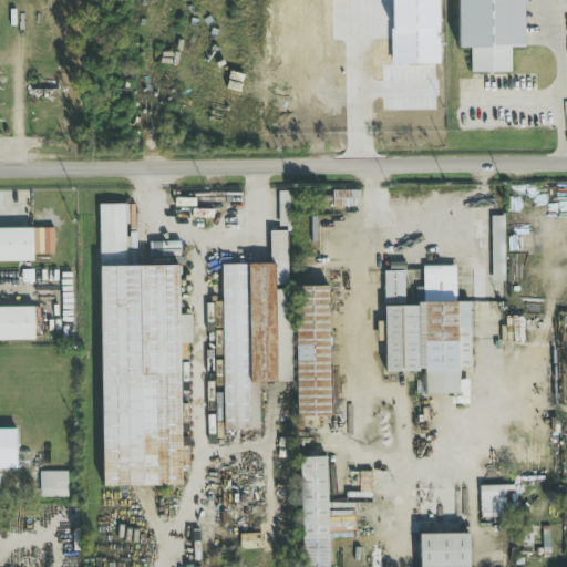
[(524,48),(523,0),(456,0),(457,49),(470,49),(471,73),(511,72),(511,49),(524,48)]
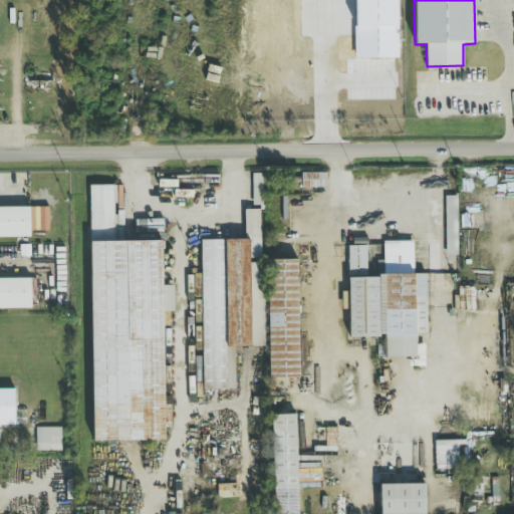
[(51,73),(23,73),(23,88),(51,88),(51,73)]
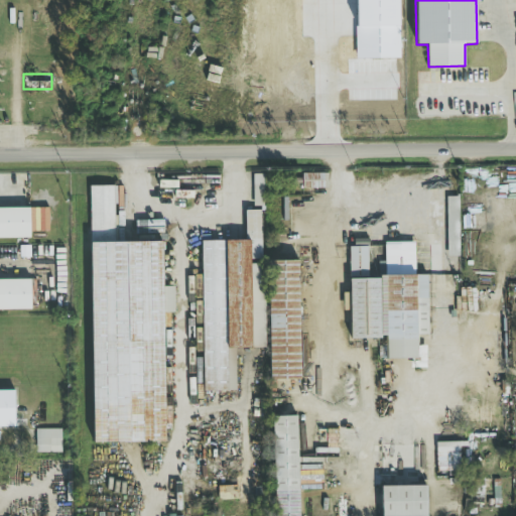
[(301,173),(301,188),(327,188),(327,173),(301,173)]
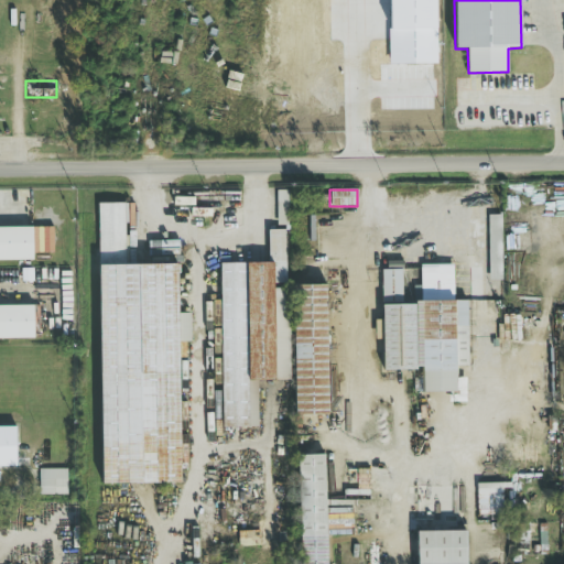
[(286,225),(286,191),(277,191),(277,225),(286,225)]
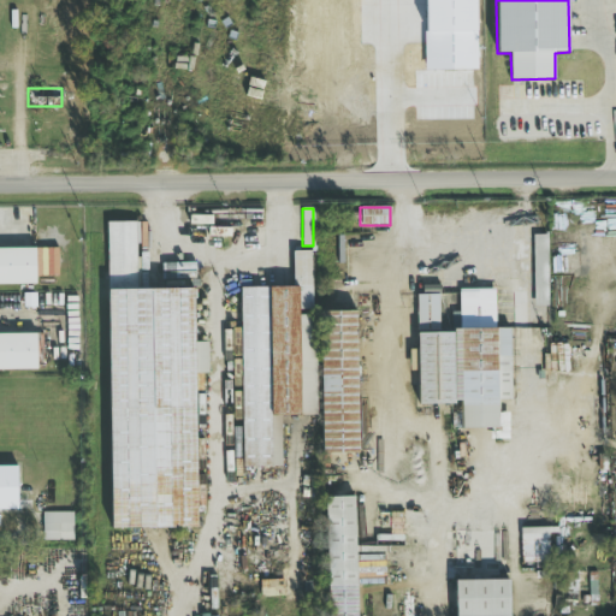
[(135,221),(108,221),(112,529),(199,528),(196,373),(207,372),(207,343),(196,343),(195,286),(183,286),(183,284),(136,285),(135,221)]
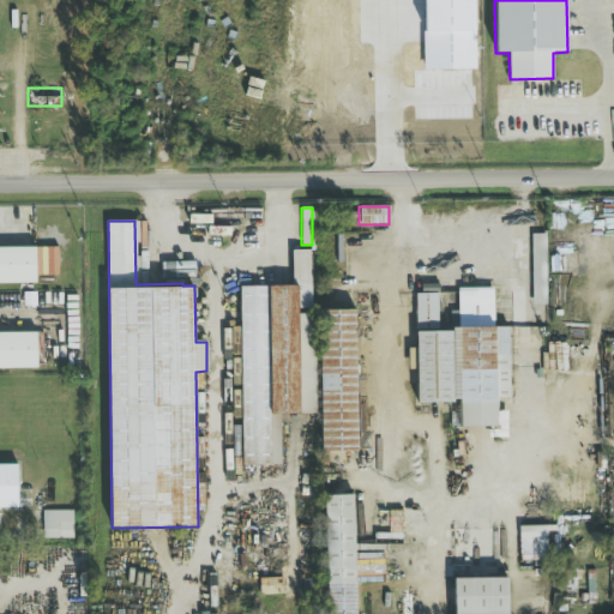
[(546,234),(531,234),(531,305),(546,305),(546,234)]
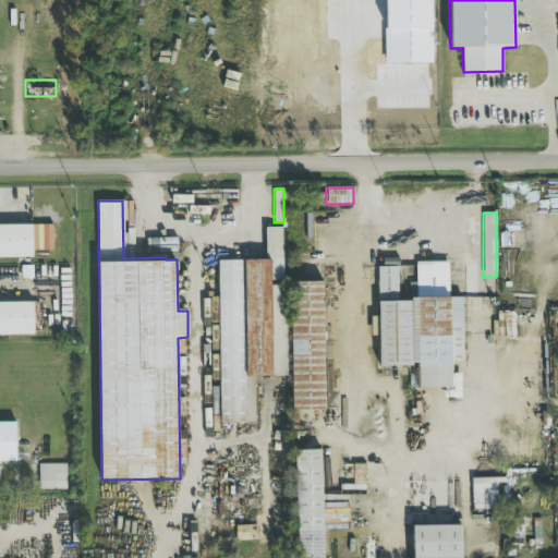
[(0,257),(32,257),(32,225),(0,225),(0,257)]
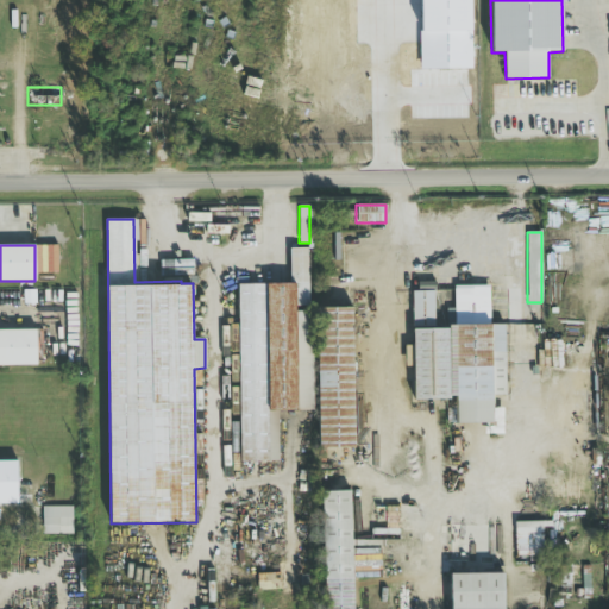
[(42,272),(57,271),(57,245),(41,246),(42,272)]
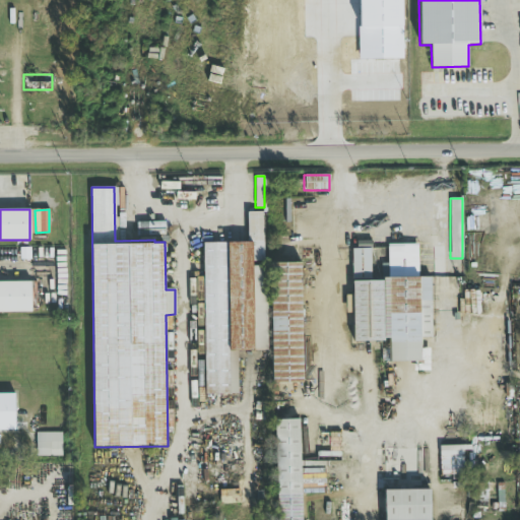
[(205,394),(238,394),(237,351),(267,350),(266,264),(263,264),(262,211),(247,212),(248,243),(226,243),(202,243),(205,394)]
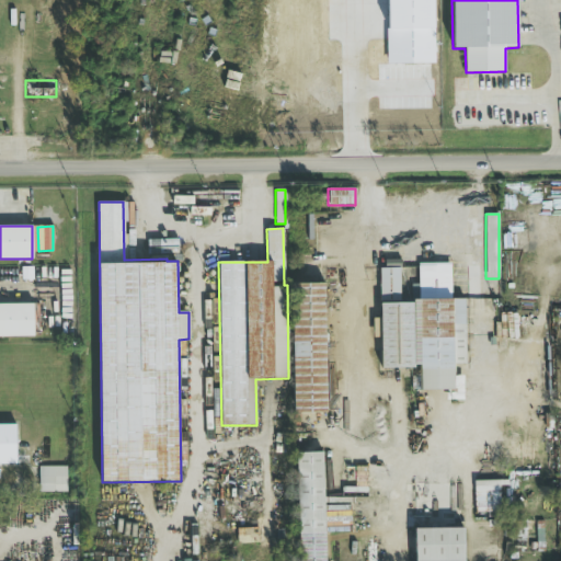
[(455,391),(455,365),(466,364),(465,299),(450,299),(449,263),(415,264),(415,268),(380,268),(380,368),(422,368),(422,391),(455,391)]
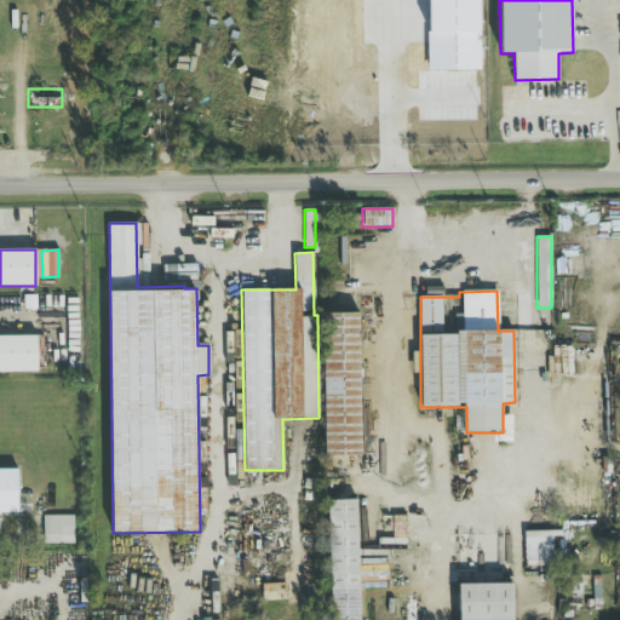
[(325,314),(325,457),(361,457),(361,314),(325,314)]
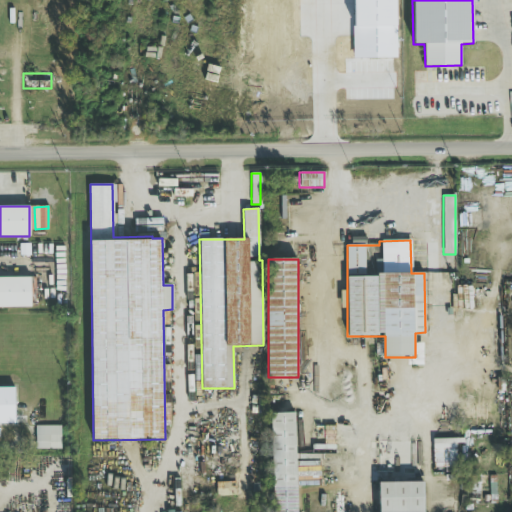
[(0,307),(30,307),(30,277),(0,277),(0,307)]
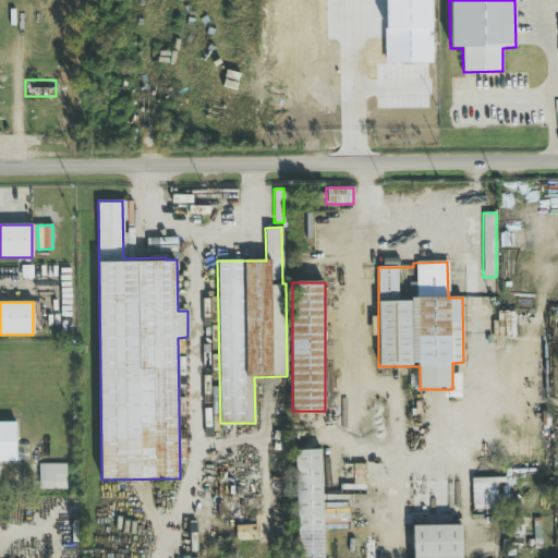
[(0,463),(16,464),(16,423),(0,422),(0,463)]
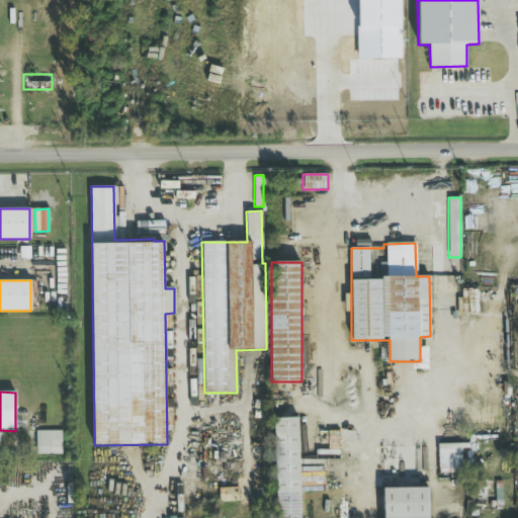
[(274,418),(274,517),(299,517),(299,418),(274,418)]
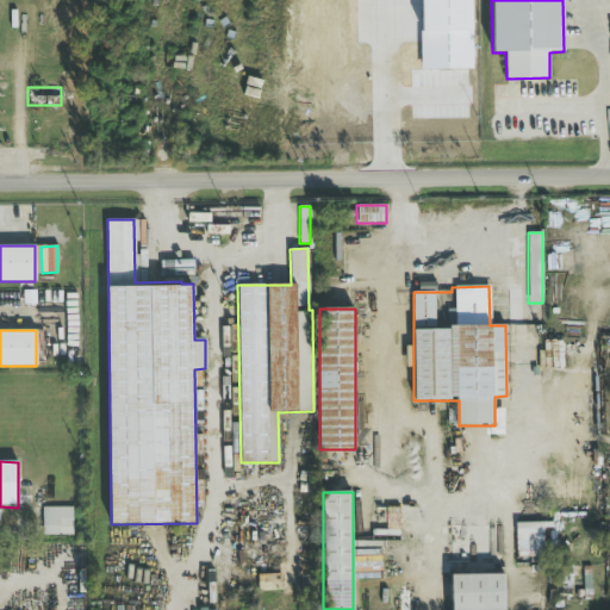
[(41,535),(72,535),(72,508),(41,508),(41,535)]
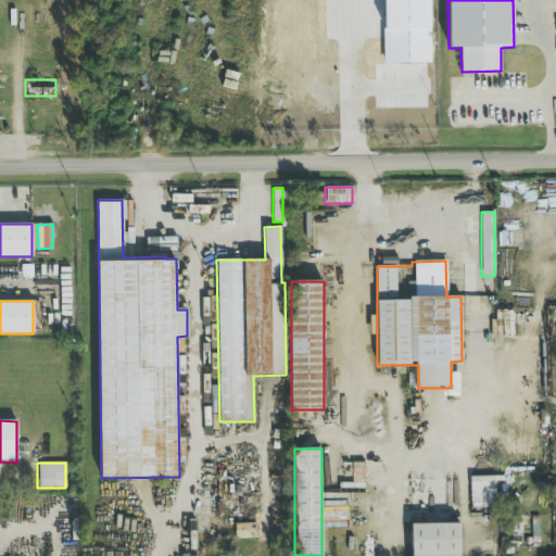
[(470,509),(496,508),(496,478),(470,478),(470,509)]
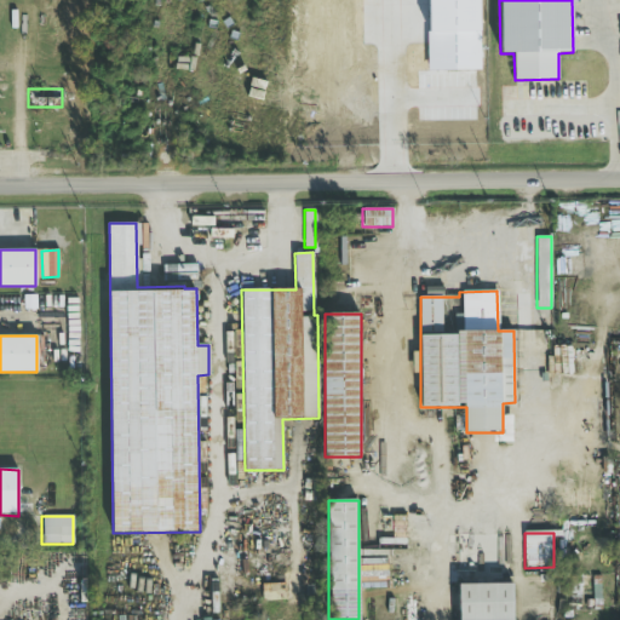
[(515,619),(515,585),(460,585),(460,619),(515,619)]
